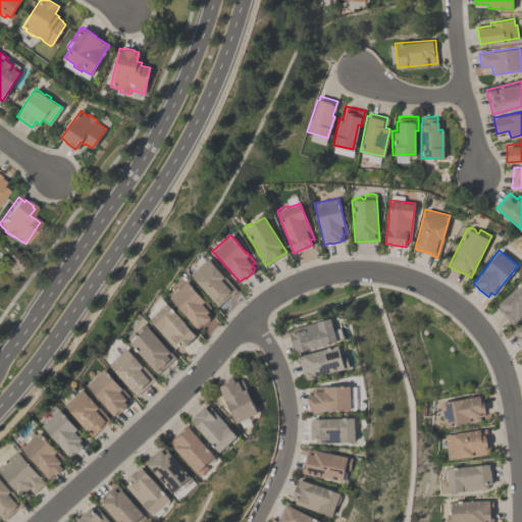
[(189,274),(208,258),(236,291),(230,296),(229,295),(216,306),(189,274)]
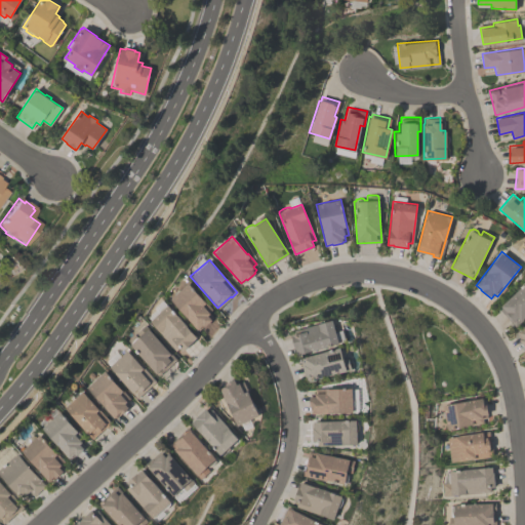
[(177,290),(187,282),(211,309),(208,312),(212,317),(210,318),(211,319),(203,326),(202,325),(197,330),(169,298),(174,294),(173,293),(173,291),(175,290),(177,289),(177,290)]
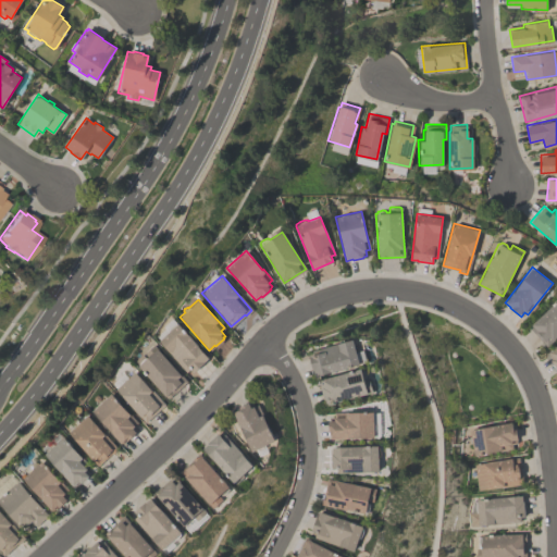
[(531,323),(556,299),(556,335),(546,346),(532,330),(534,327),(531,323)]
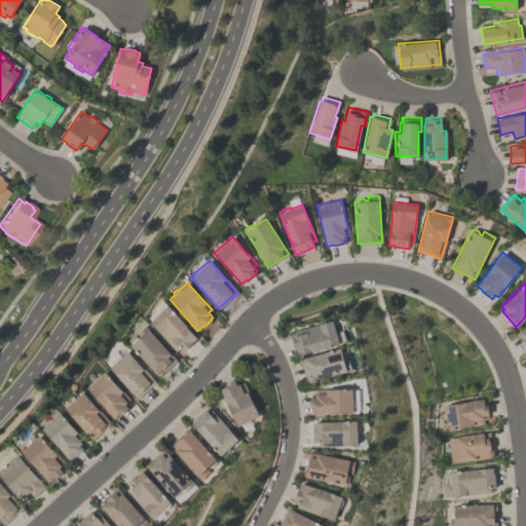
[(165,305),(166,305),(196,338),(181,351),(179,348),(176,351),(148,322),(158,312),(158,311),(159,309),(160,307),(162,306),(164,305),(165,305)]
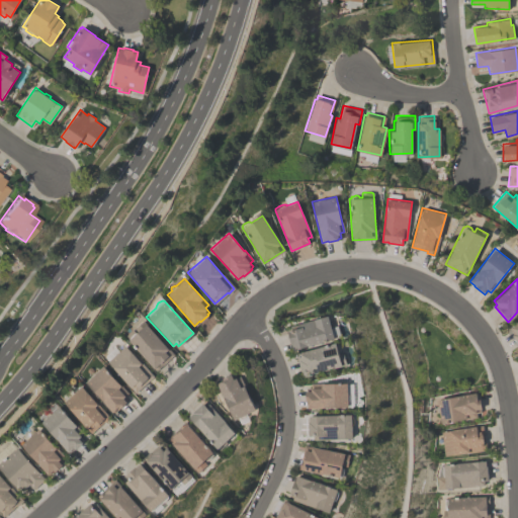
[(289,325),(328,316),(331,327),(337,325),(340,336),(334,338),(334,339),(293,350),(291,343),(290,343),(286,331),(291,329),(289,325)]
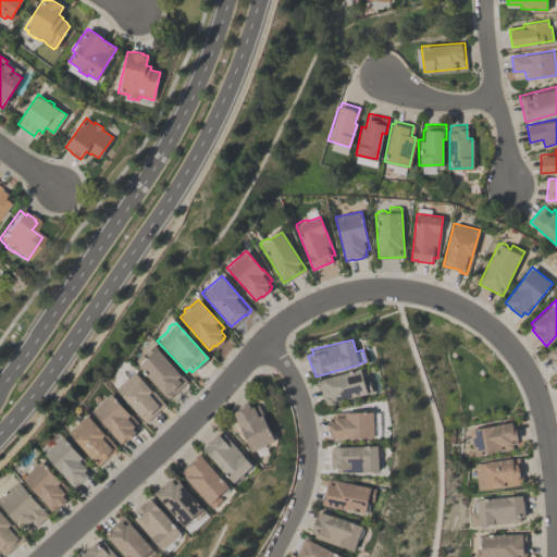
[(153,345),(186,381),(166,398),(137,366),(138,364),(134,360),(140,354),(145,358),(147,357),(144,353),(144,351),(144,349),(150,345),(151,345),(152,345),(153,345)]
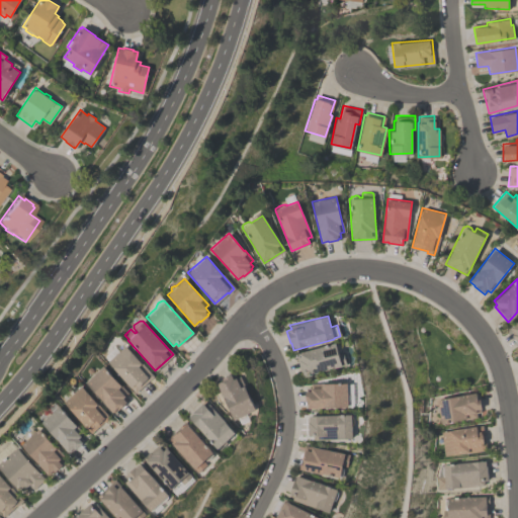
[(338,352),(339,354),(343,353),(346,364),(301,377),(295,354),(297,353),(335,342),(335,343),(337,343),(338,345),(339,347),(339,349),(339,351),(338,352)]
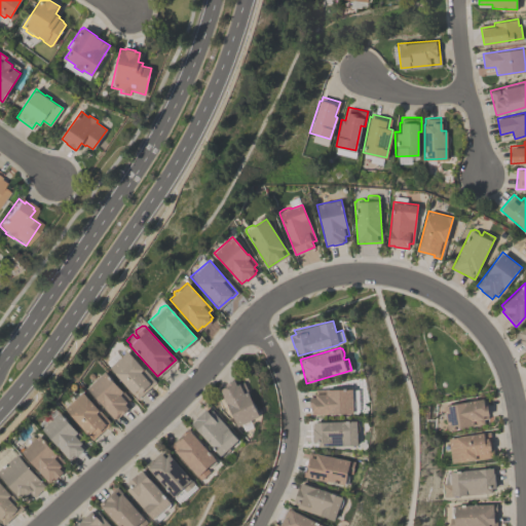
[(155,381),(137,399),(108,367),(126,350),(155,381)]
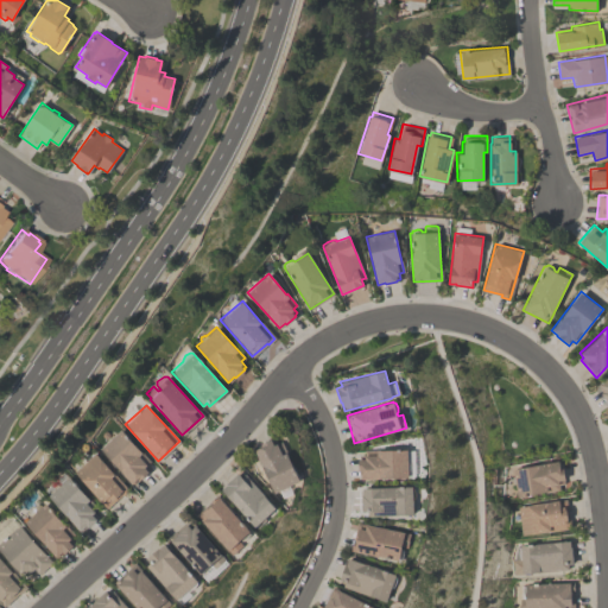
[(99,448),(120,429),(150,461),(146,464),(150,468),(146,470),(147,472),(139,480),(138,479),(132,485),(99,448)]
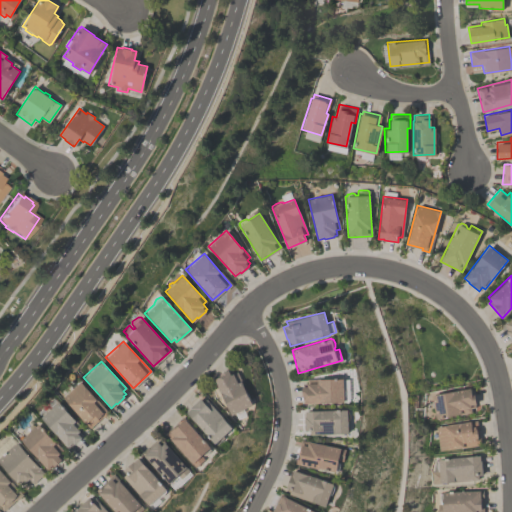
[(214,378),(220,375),(219,373),(228,369),(229,371),(231,370),(233,373),(237,371),(252,404),(231,414),(214,378)]
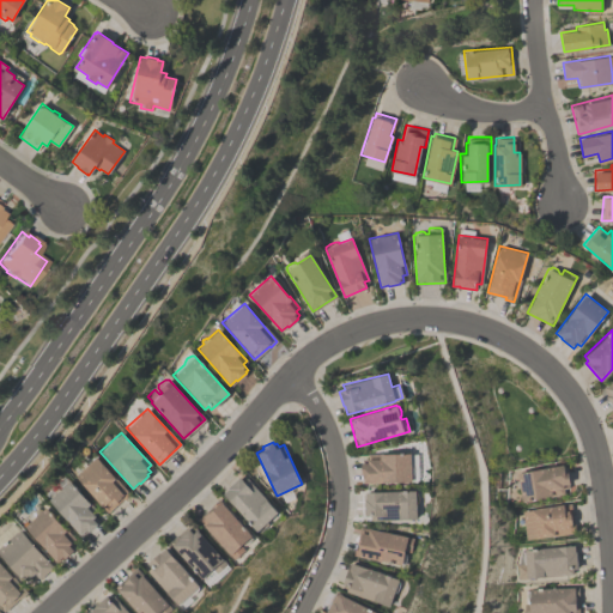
[(368,454),(412,453),(412,474),(411,474),(411,481),(363,481),(363,474),(360,474),(360,462),(368,462),(368,454)]
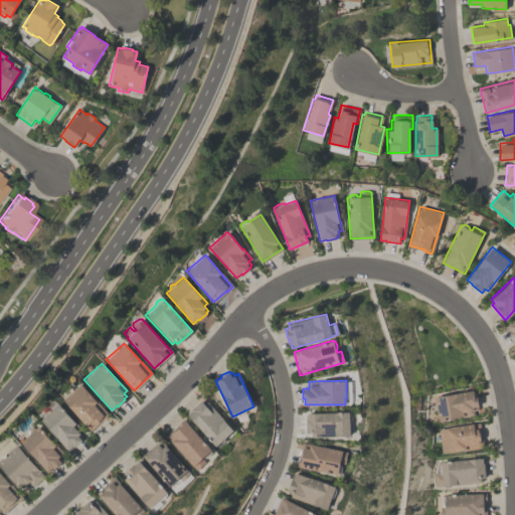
[(108,413),(105,416),(106,416),(91,431),(62,399),(79,383),(108,413)]
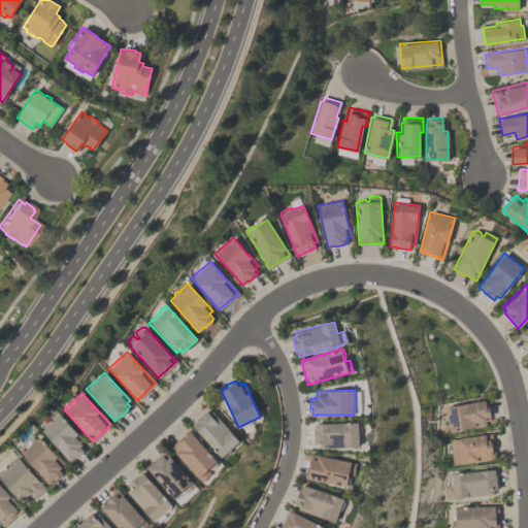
[(446,414),(444,407),(486,399),(487,406),(489,406),(490,416),(489,416),(490,420),(485,420),(486,425),(449,431),(447,419),(444,420),(443,419),(443,416),(443,414),(446,414)]
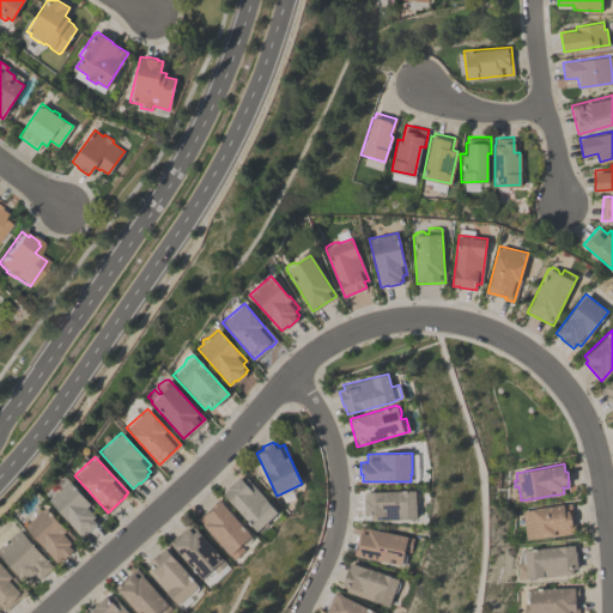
[(258,530),(256,530),(223,493),(228,489),(226,487),(240,475),(241,477),(243,474),(278,511),(267,521),(267,523),(266,526),(263,528),(261,530),(259,530),(258,530)]
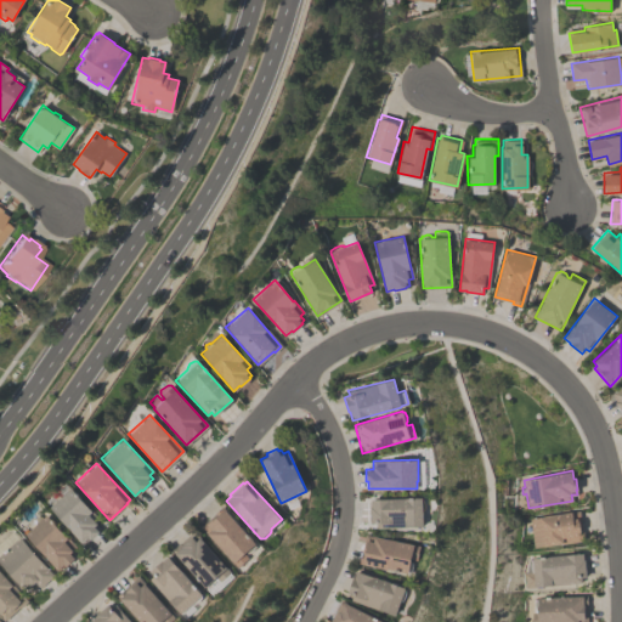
[(60,497),(69,487),(99,519),(95,521),(100,527),(97,530),(99,531),(90,539),(89,538),(83,543),(49,507),(54,502),(54,501),(54,498),(55,497),(57,496),(58,496),(60,497)]
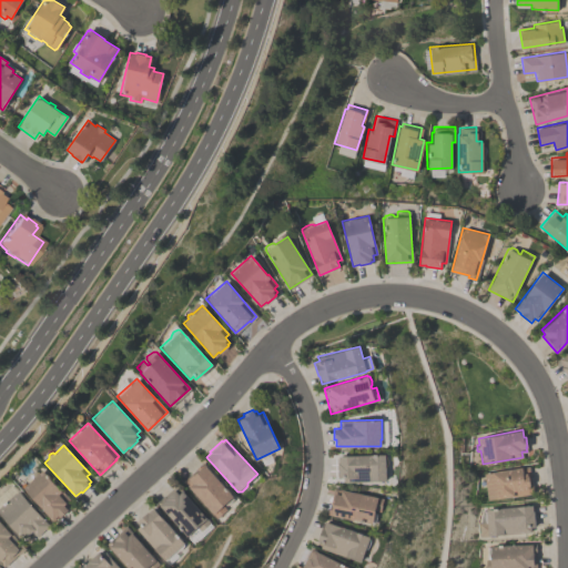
[(385,467),(385,480),(343,482),(343,477),(337,477),(337,463),(338,463),(338,456),(385,454),(385,456),(386,456),(387,459),(387,463),(386,466),(385,467)]
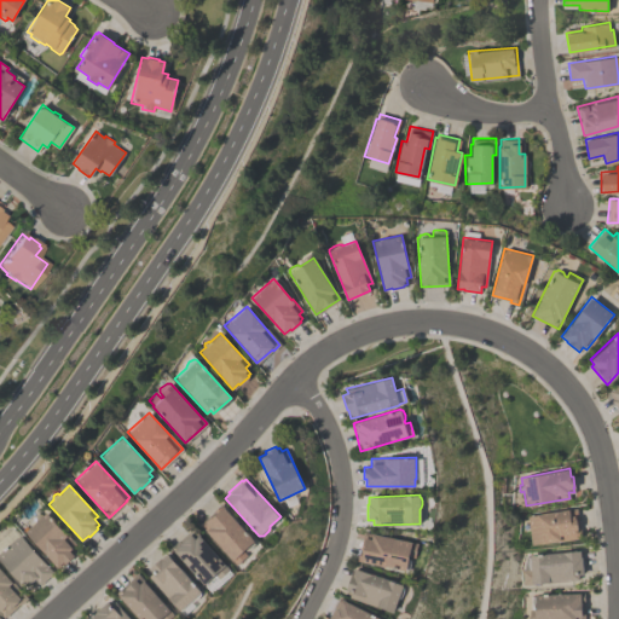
[(236,563),(200,524),(221,503),(254,541),(243,550),(247,554),(236,563)]
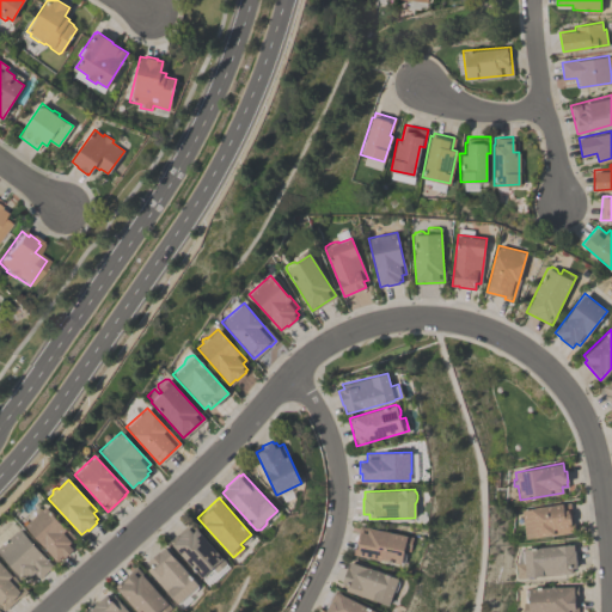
[(524,538),(520,509),(569,502),(574,531),(524,538)]
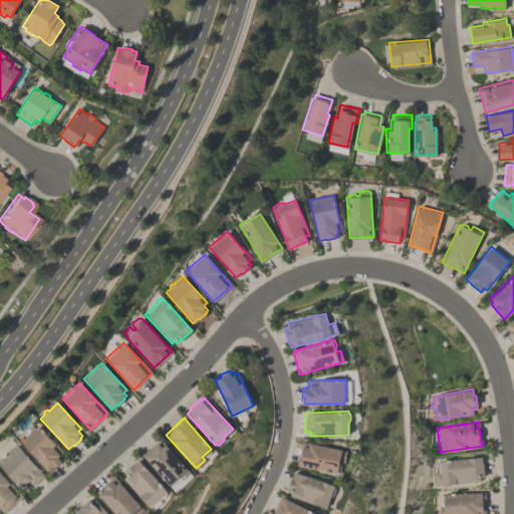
[(29,433),(38,425),(62,451),(59,454),(62,458),(60,460),(61,461),(54,467),(53,467),(48,471),(20,441),(25,437),(24,436),(25,434),(25,433),(27,433),(28,432),(29,433)]
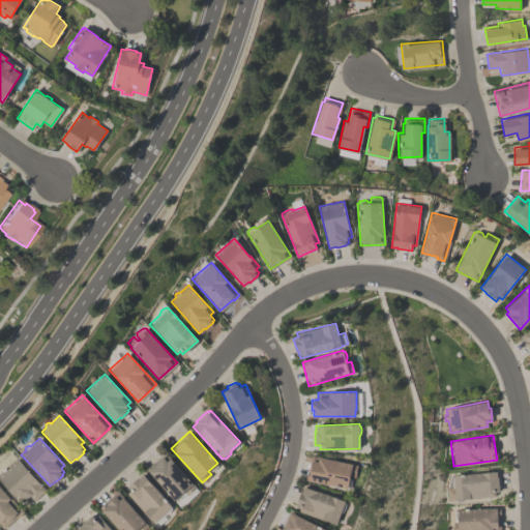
[(176,499),(175,500),(146,468),(152,462),(153,463),(166,451),(197,487),(187,495),(184,492),(182,493),(183,494),(182,496),(179,499),(177,500),(176,499)]
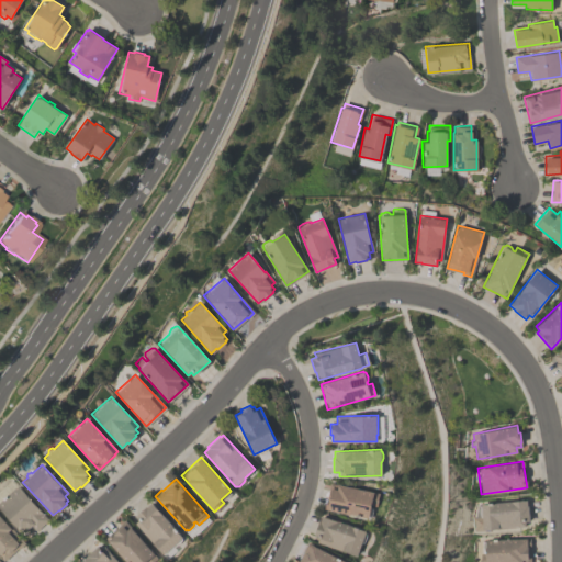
[(368,517),(368,518),(324,508),(329,482),(379,493),(375,506),(371,505),(370,507),(372,507),(372,510),(372,513),(370,516),(369,517),(368,517)]
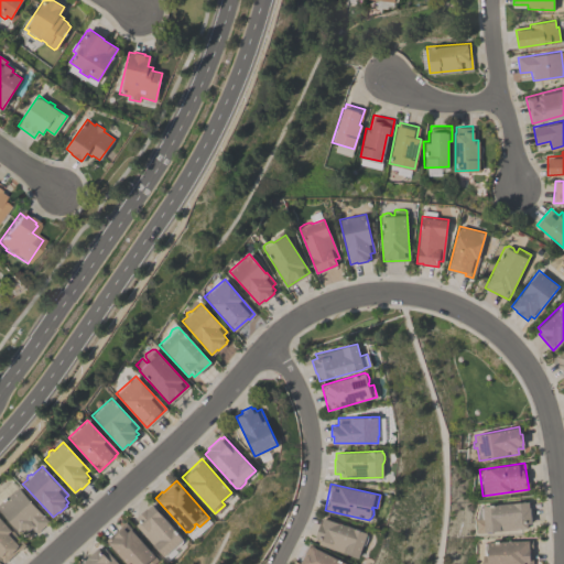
[(25,528),(20,533),(0,510),(0,501),(14,489),(15,489),(18,487),(49,521),(36,532),(31,527),(28,530),(25,528)]
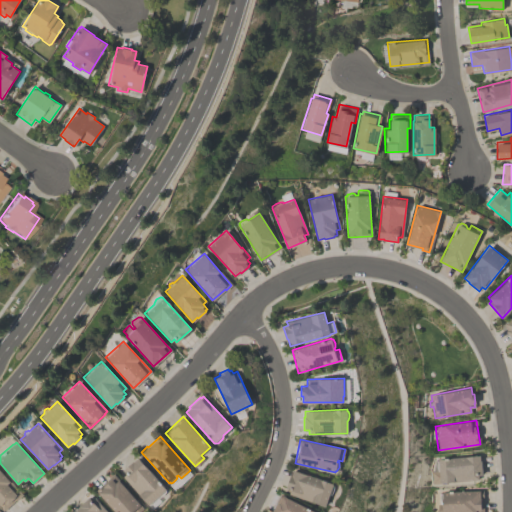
[(437,460),(437,459),(479,455),(480,460),(481,460),(482,474),(478,474),(478,479),(431,483),(430,470),(431,470),(433,460),(437,460)]
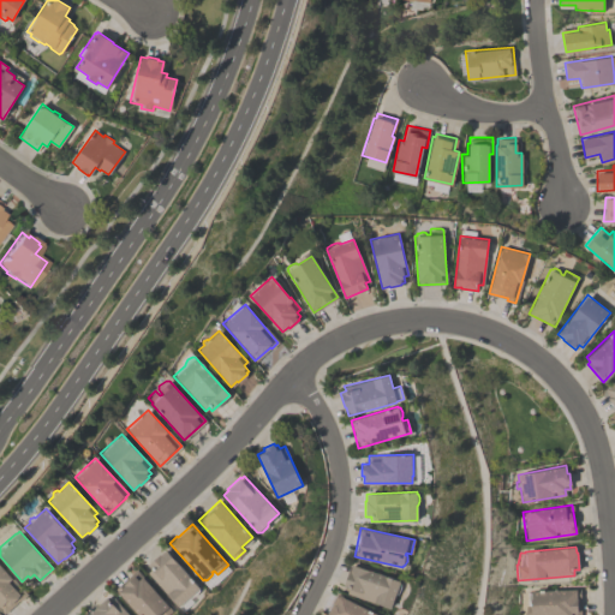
[(190,597),(193,602),(184,610),(180,605),(179,607),(148,572),(151,569),(148,565),(166,549),(199,587),(199,589),(199,591),(197,595),(195,597),(191,597),(190,597)]
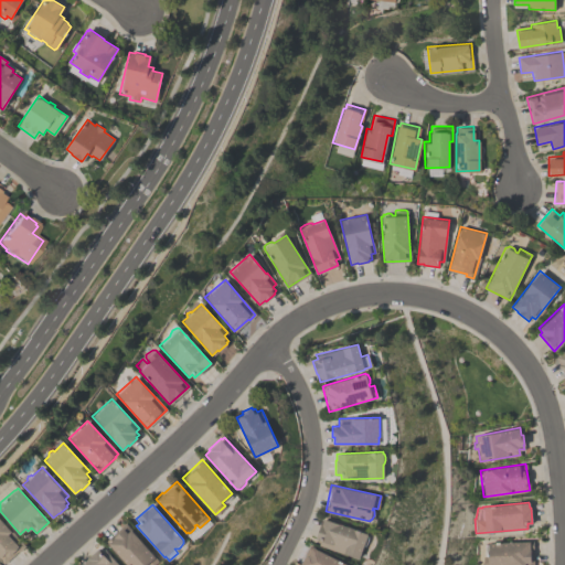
[(0,518),(24,545),(3,564),(0,561),(0,518)]
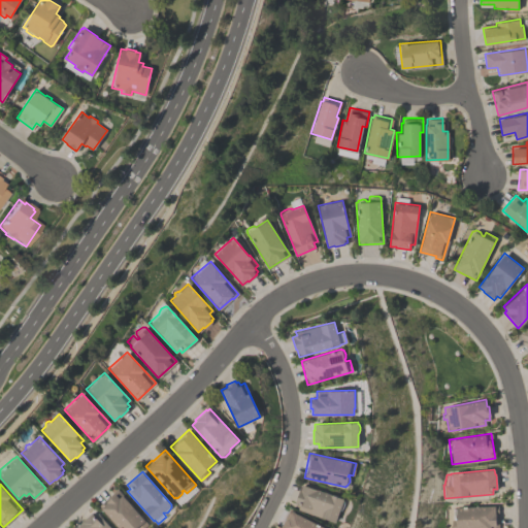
[(339,509),(335,522),(297,508),(298,504),(294,503),(301,484),(342,498),(342,499),(343,500),(343,503),(342,507),(340,509),(339,509)]
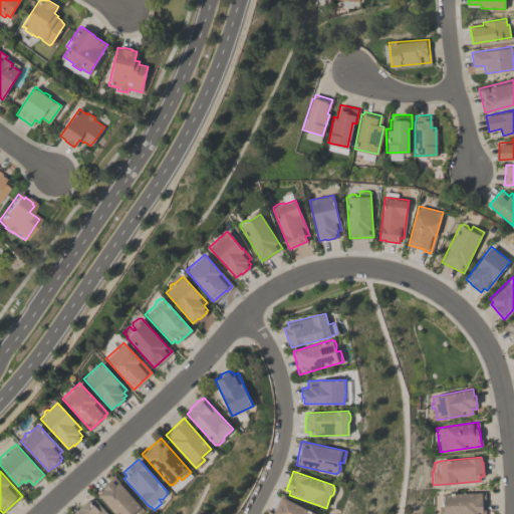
[(145,510),(140,513),(115,513),(95,492),(113,475),(145,510)]
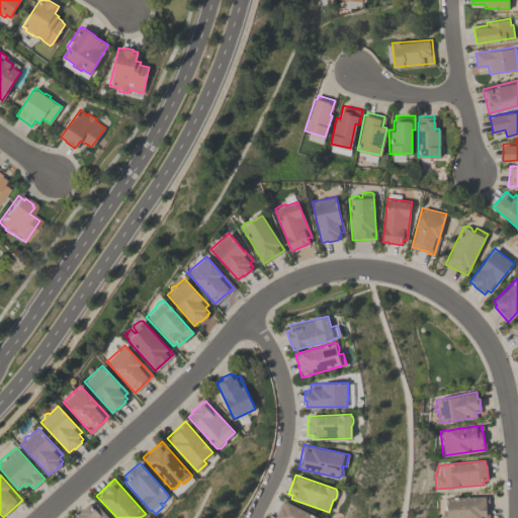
[(445,498),(446,498),(446,497),(488,496),(488,499),(490,499),(490,512),(489,512),(489,517),(442,517),(442,509),(446,509),(446,507),(445,507),(444,505),(444,503),(444,500),(445,498)]
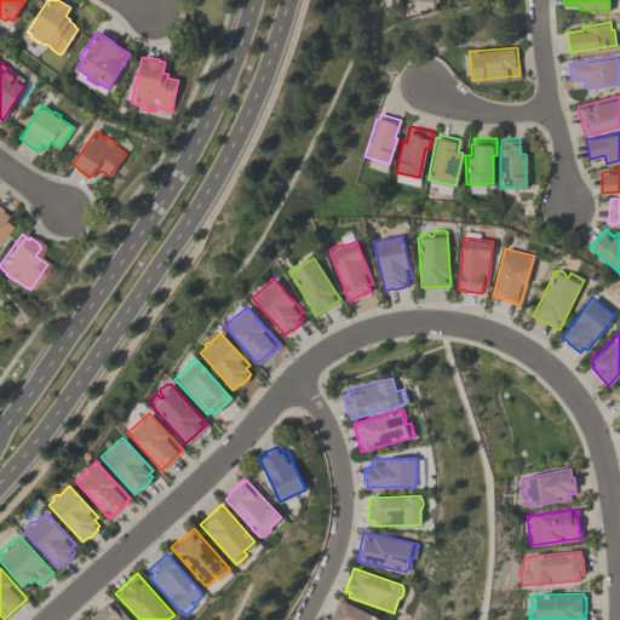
[(327,619),(339,597),(384,619),(327,619)]
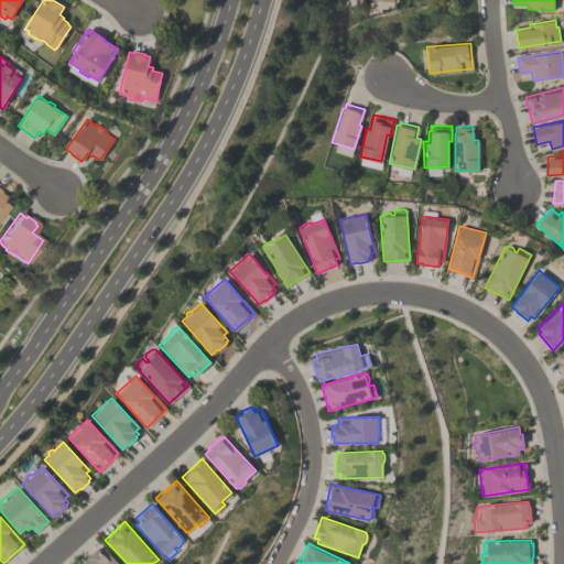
[(83,563),(85,561),(84,560),(98,546),(99,549),(102,546),(118,563),(83,563)]
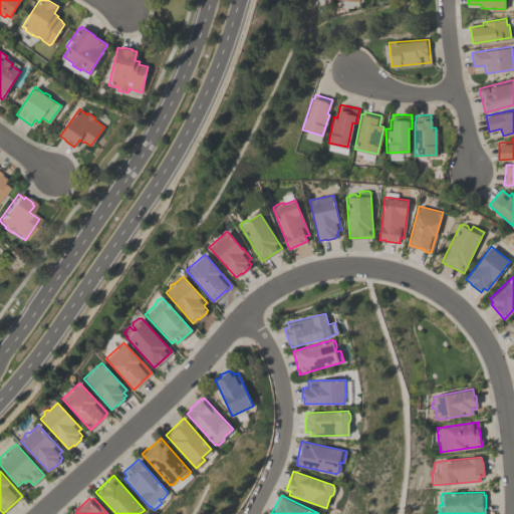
All buildings are outlined.
